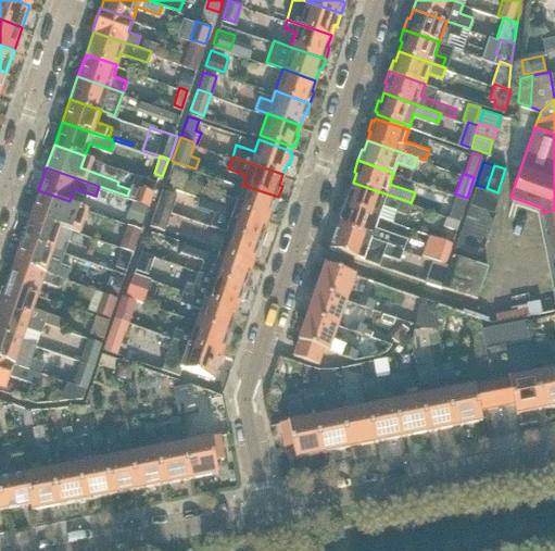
[(411,202),(398,198),(353,183),(349,192),(347,191),(343,203),(378,215),(382,203),(407,212),(411,202)]
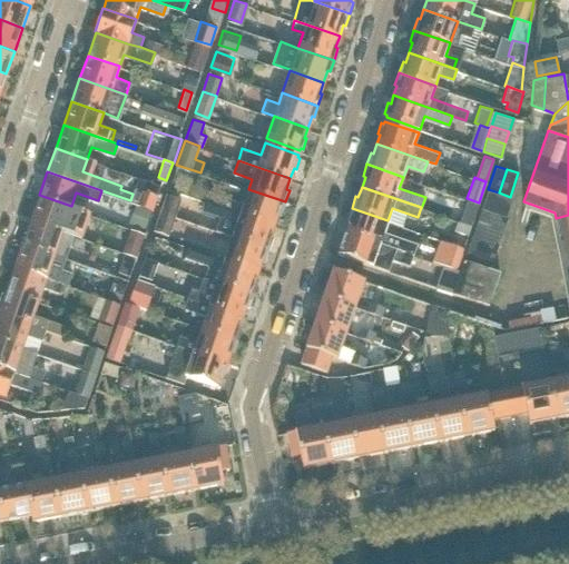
[(281,214),(285,201),(248,189),(244,201),(207,189),(204,199),(224,206),(274,224),(278,213),(281,214)]
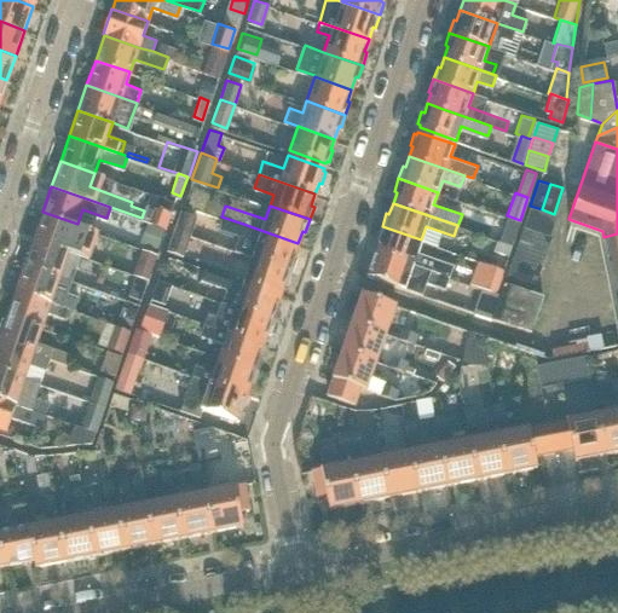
[(554,214),(542,209),(530,206),(524,223),(549,231),(555,214),(554,214)]
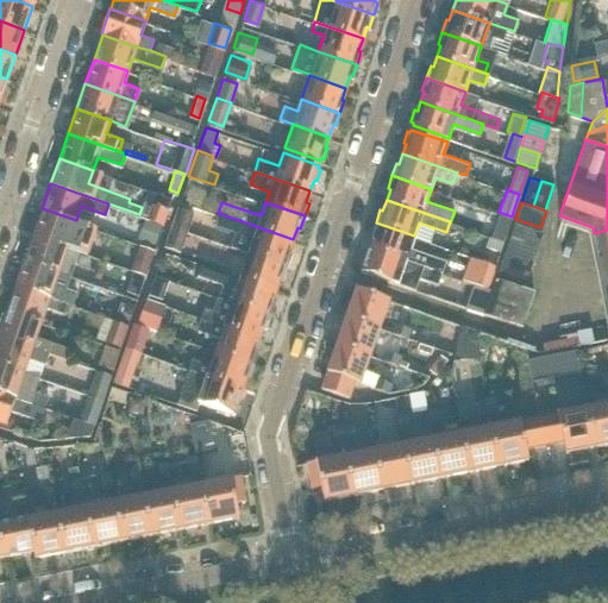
[(171,225),(186,230),(193,209),(179,205),(171,225)]
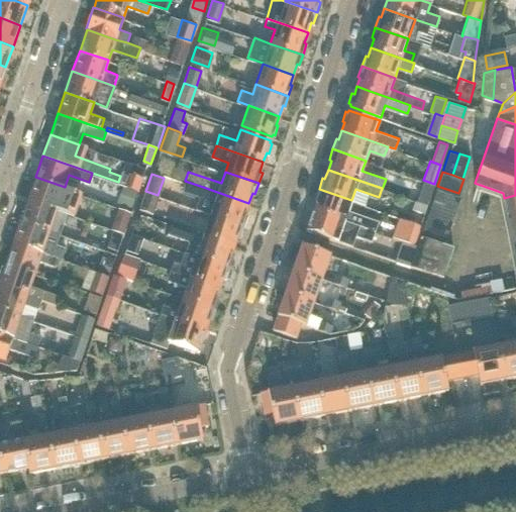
[(138,188),(141,180),(127,175),(124,184),(138,188)]
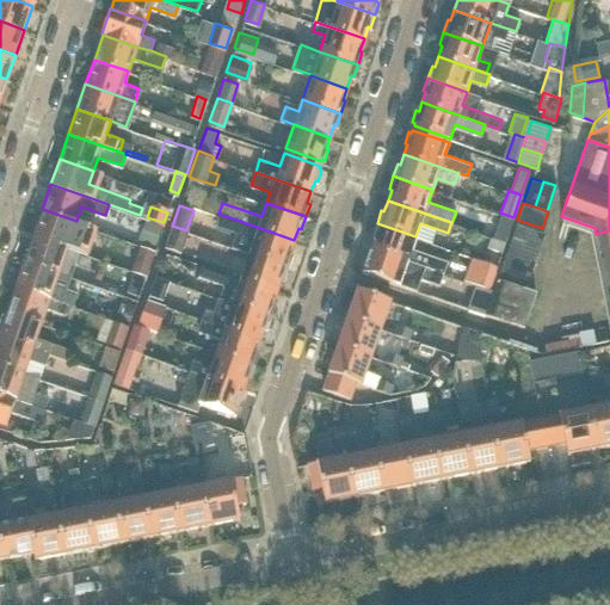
[(96,228),(76,221),(42,209),(34,234),(79,251),(87,253),(96,228)]
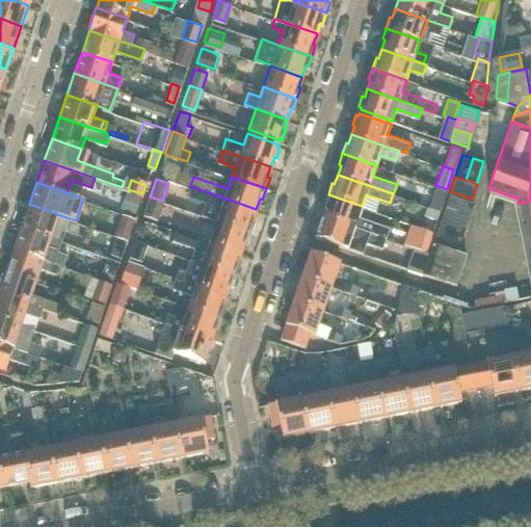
[(135,212),(141,195),(127,189),(121,206),(135,212)]
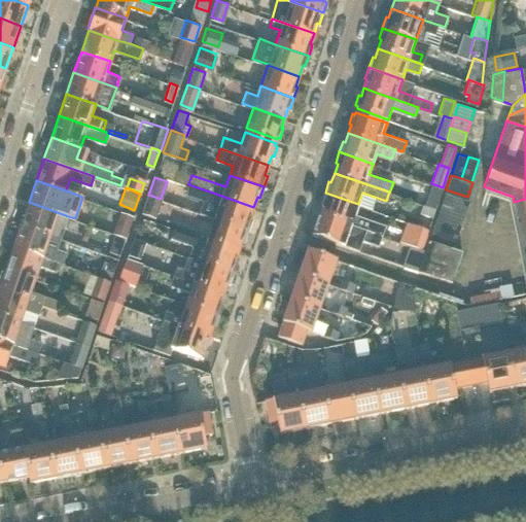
[(424,203),(435,206),(441,193),(428,188),(424,203)]
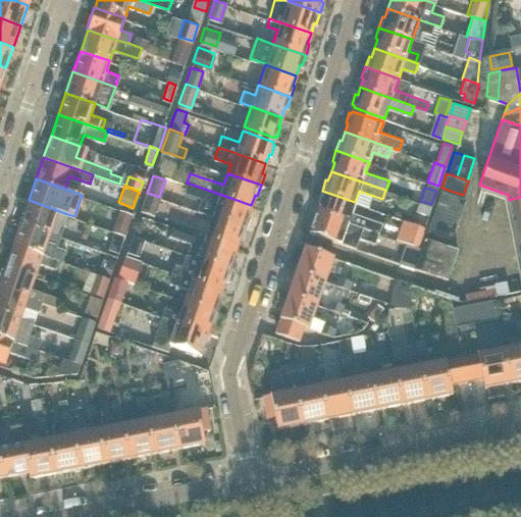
[(465,196),(463,195),(441,188),(437,200),(461,208),(465,196)]
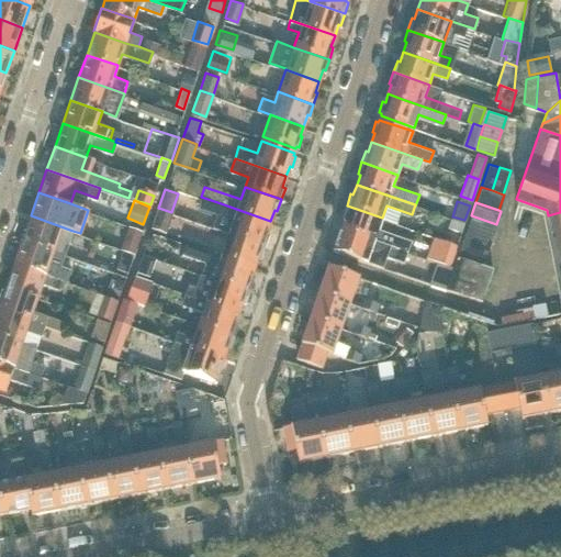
[(267,232),(270,221),(221,203),(213,225),(229,232),(266,244),(269,233),(267,232)]
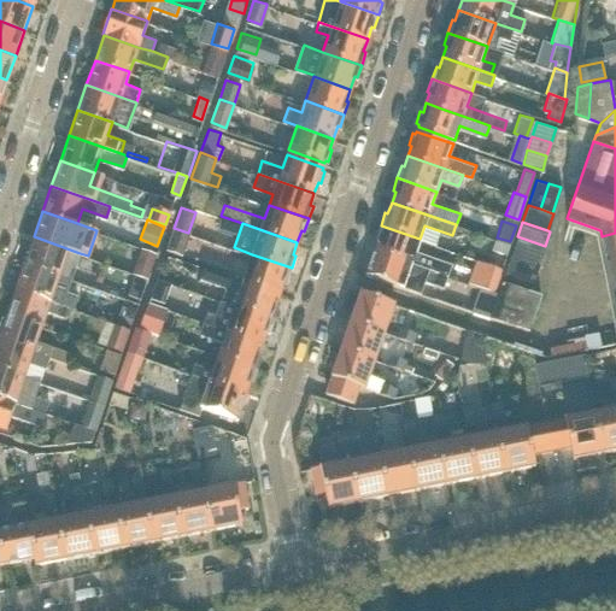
[(452,262),(416,250),(420,239),(381,225),(376,238),(379,239),(375,250),(412,262),(424,266),(428,257),(441,262),(443,262),(439,271),(447,275),(452,262)]
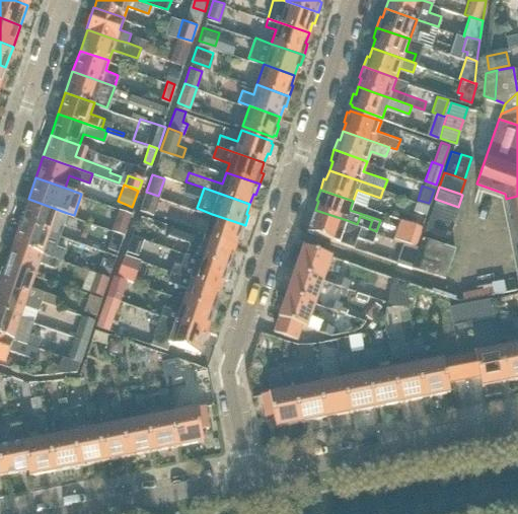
[(153,212),(158,196),(146,192),(140,208),(153,212)]
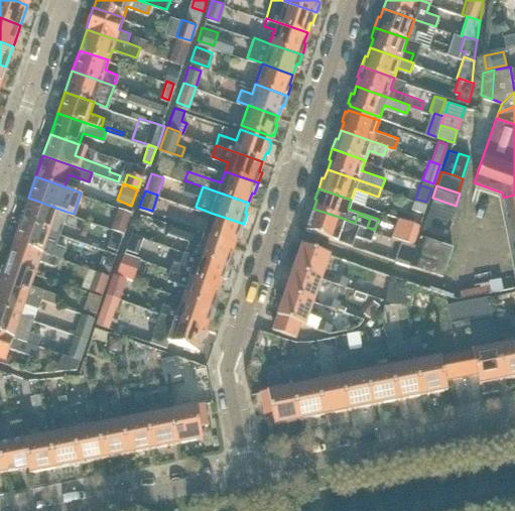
[(506,212),(514,210),(514,195),(503,198),(506,212)]
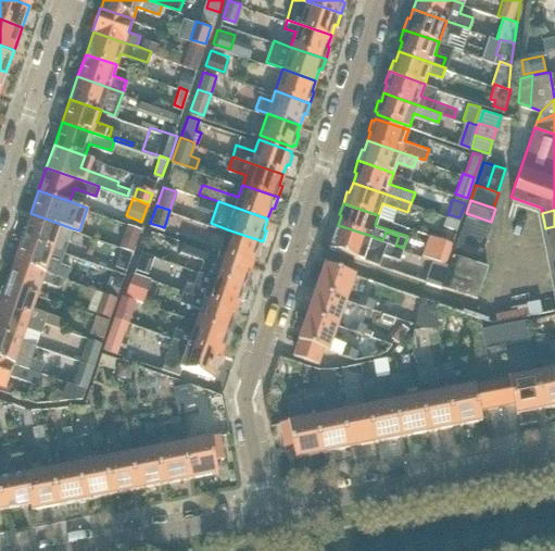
[(64,251),(72,228),(30,213),(22,236),(53,247),(64,251)]
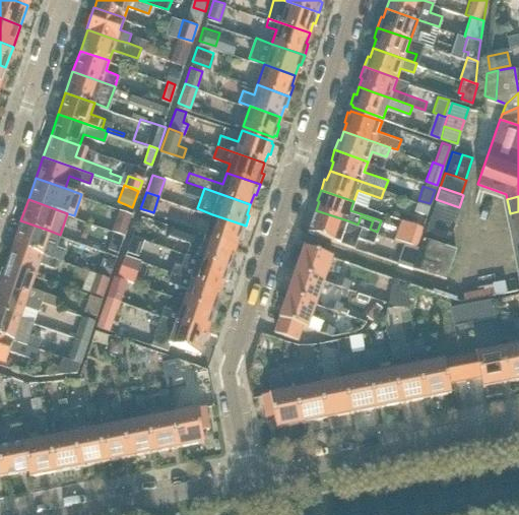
[(430,203),(418,200),(417,199),(414,208),(427,212),(430,203)]
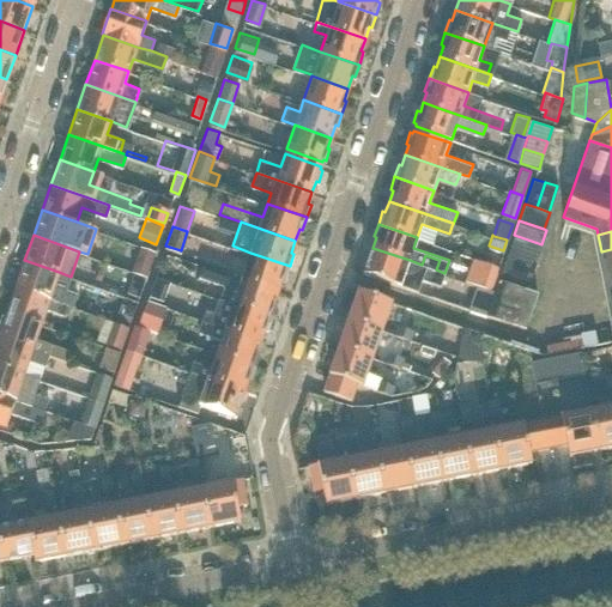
[(537,259),(541,244),(514,235),(509,249),(537,259)]
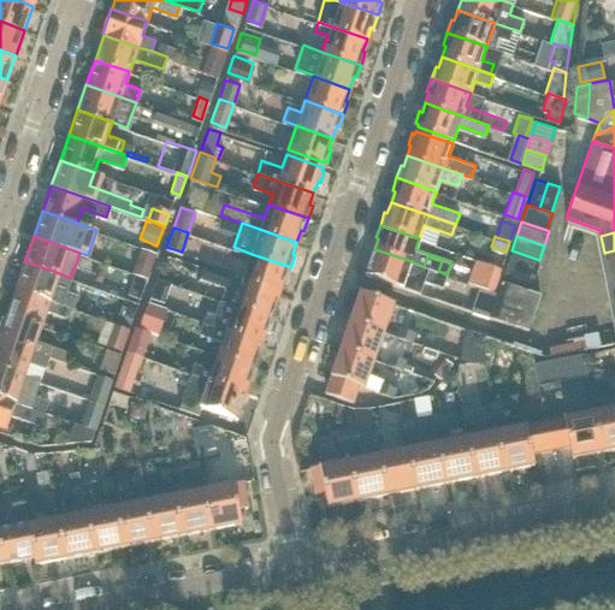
[(148,276),(158,252),(141,246),(132,271),(147,276),(148,276)]
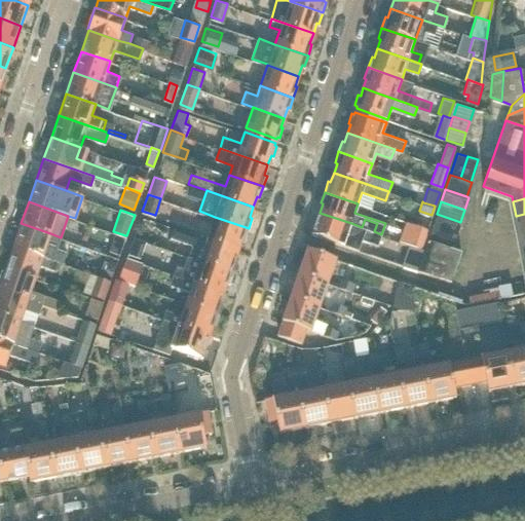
[(381,234),(374,231),(362,227),(351,223),(320,213),(312,232),(359,249),(363,238),(378,244),(381,234)]
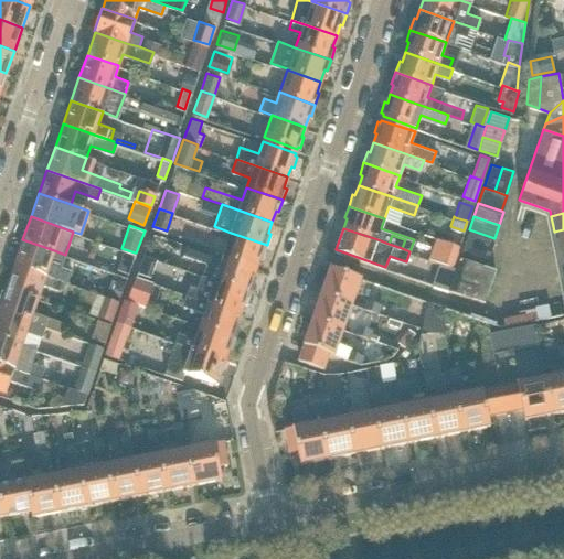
[(490,251),(495,238),(469,229),(465,243),(490,251)]
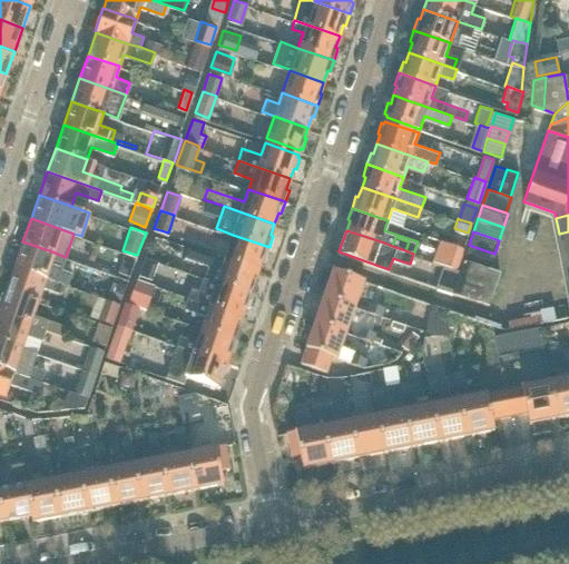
[(561,249),(568,247),(568,231),(559,234),(561,249)]
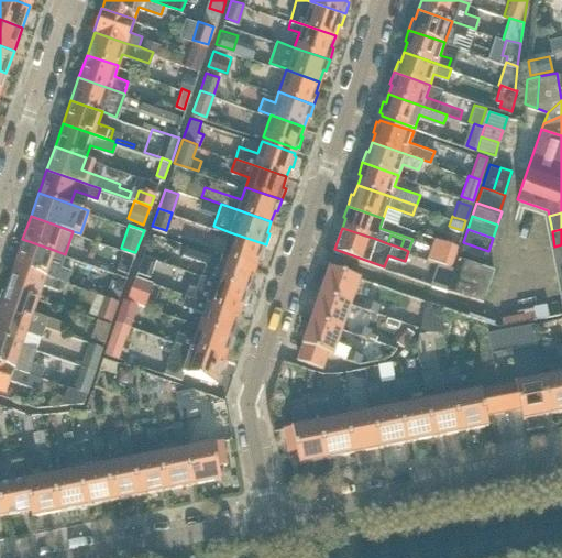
[(262,256),(266,244),(230,232),(222,255),(255,266),(260,255),(262,256)]
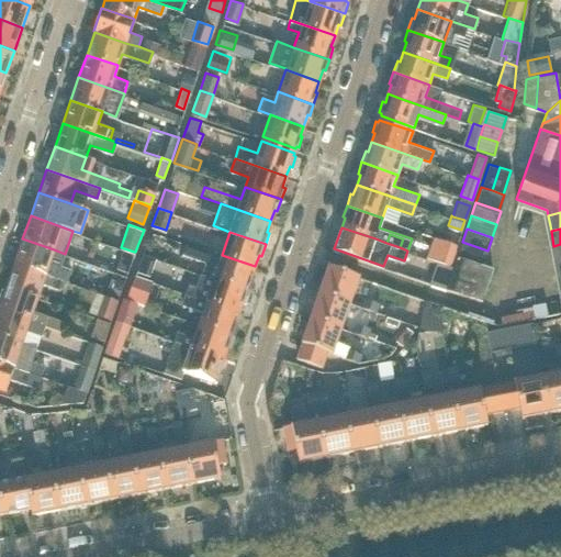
[(51,262),(54,249),(22,238),(14,262),(62,278),(67,280),(70,268),(51,262)]
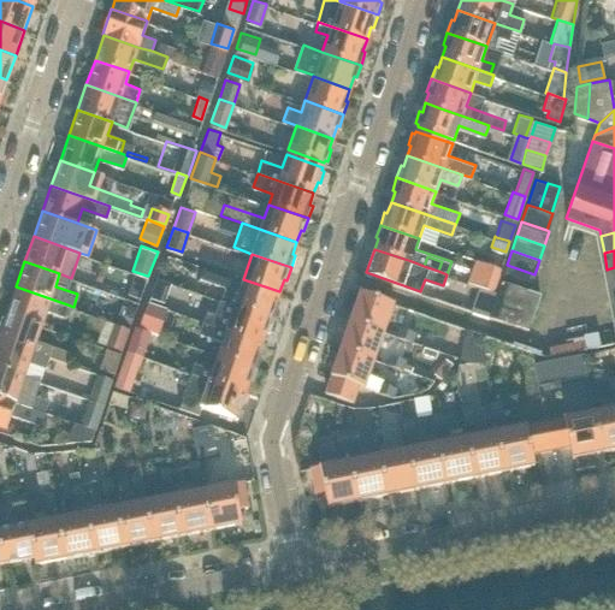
[(496,283),(502,267),(490,262),(484,279),(496,283)]
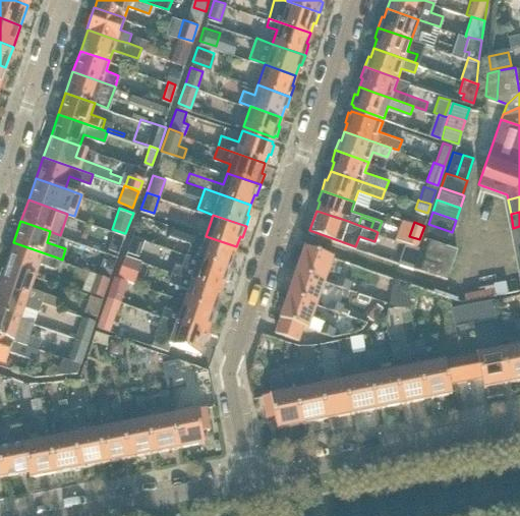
[(231,269),(235,258),(233,256),(236,246),(206,236),(172,224),(169,234),(201,245),(197,256),(231,269)]
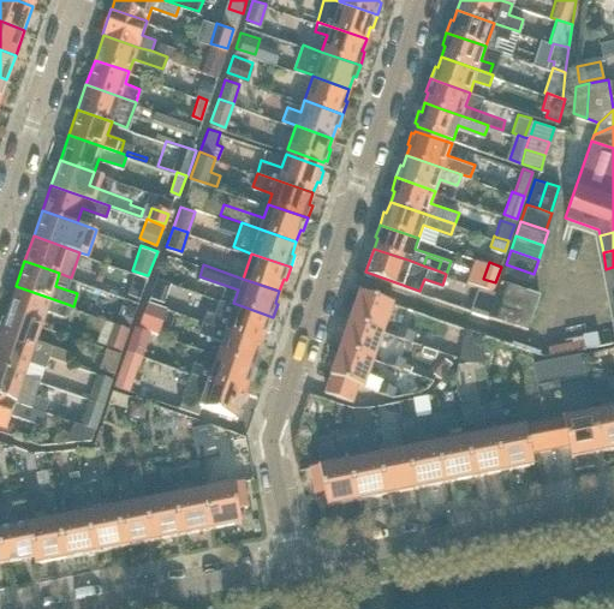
[(529,287),(534,274),(506,264),(501,279),(529,287)]
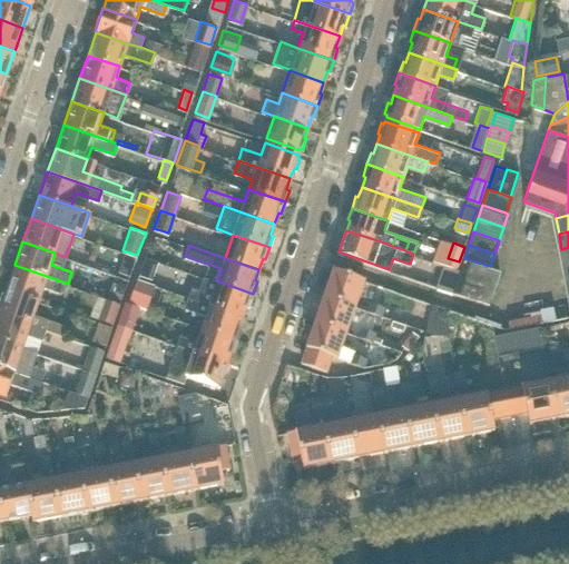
[(136,255),(123,250),(118,248),(118,249),(125,251),(118,269),(129,274),(136,255)]
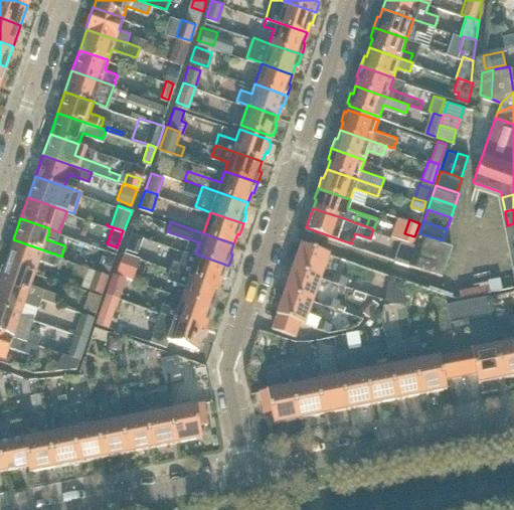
[(149,227),(146,239),(169,245),(172,234),(149,227)]
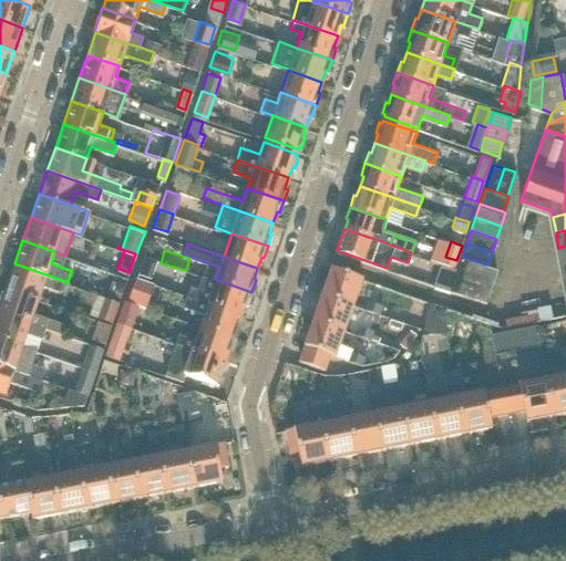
[(151,277),(157,259),(144,255),(139,272),(151,277)]
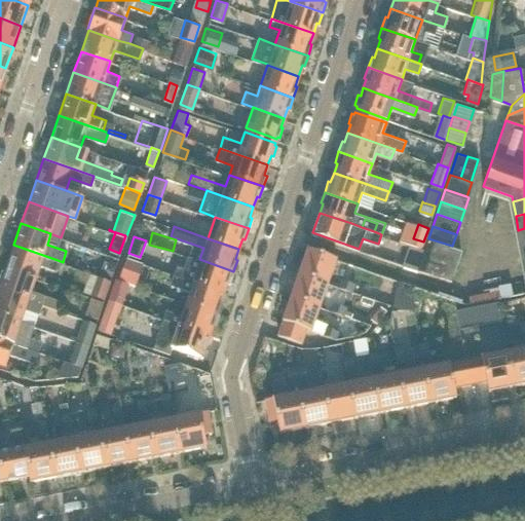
[(461,249),(452,246),(428,238),(424,250),(423,253),(456,264),(461,249)]
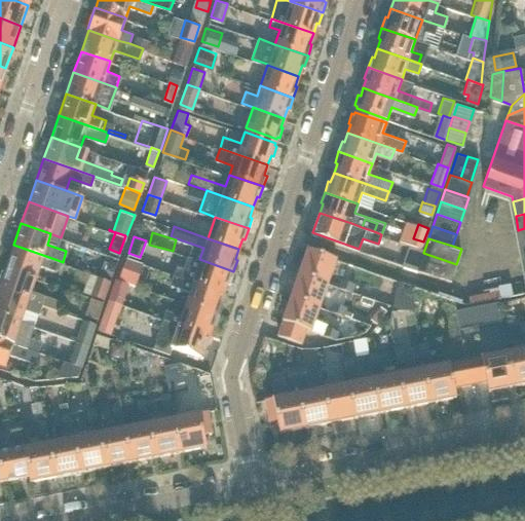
[(54,268),(58,260),(13,245),(6,266),(36,276),(40,264),(54,268)]
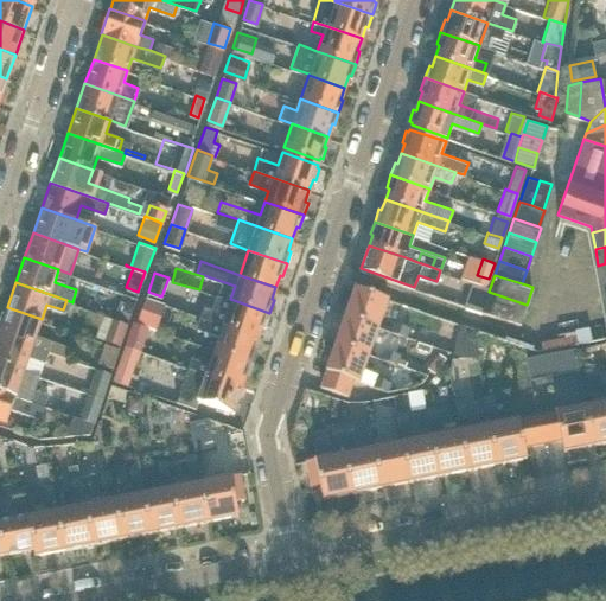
[(489,292),(490,288),(473,282),(465,306),(482,311),(483,309),(489,292)]
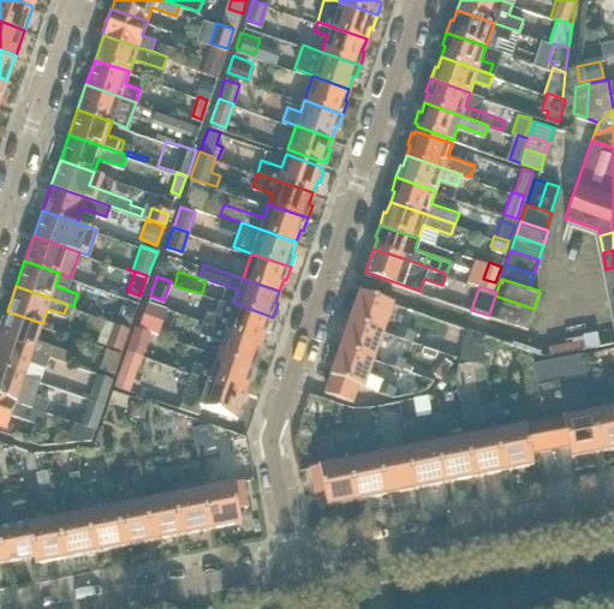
[(383,329),(394,300),(359,288),(350,317),(383,329)]
